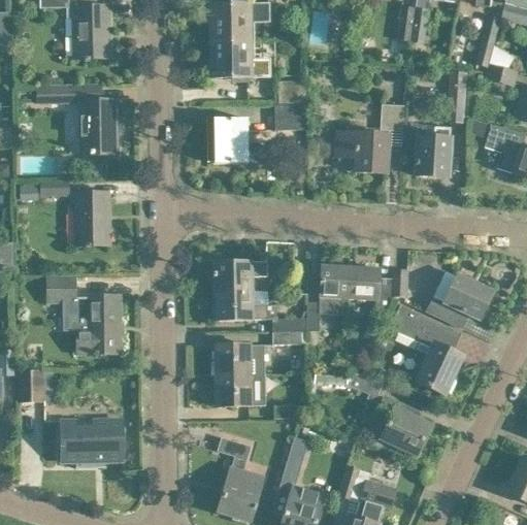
[(12,14),(10,0),(0,0),(0,1),(2,17),(12,14)]
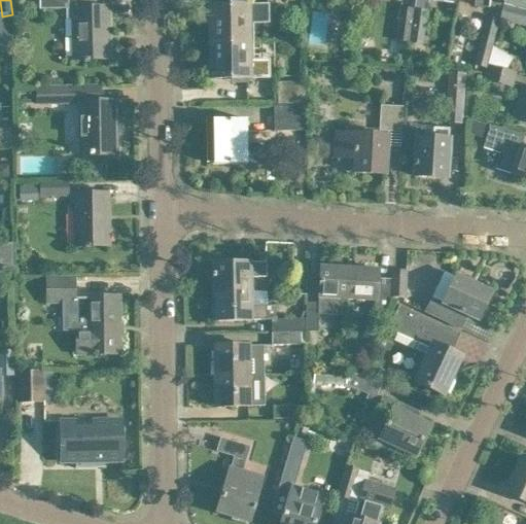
[(38,0),(39,8),(68,8),(67,0),(38,0)]
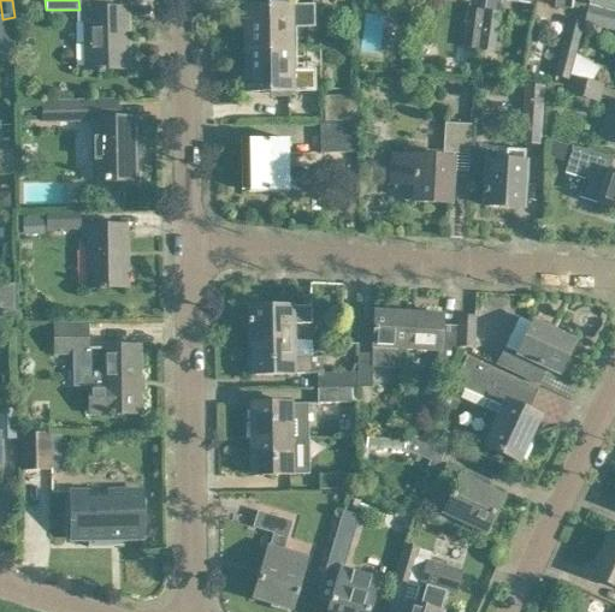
[(314,3),(246,5),(246,47),(291,46),(291,24),(315,24),(314,3)]
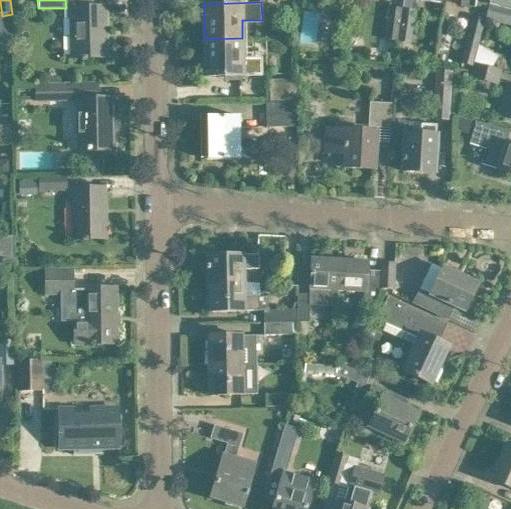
[(510,8),(490,2),(486,16),(510,22),(510,8)]
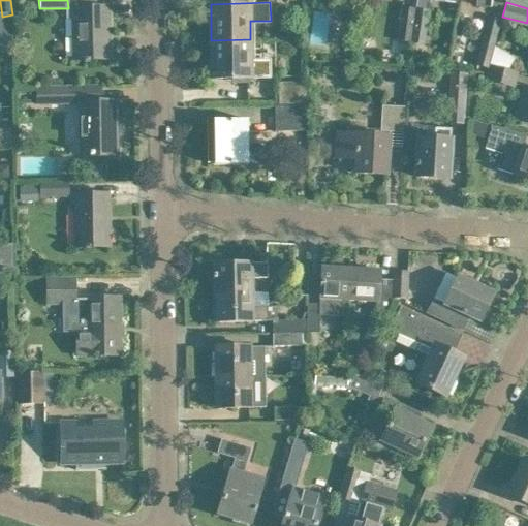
[(112,33),(111,4),(72,5),(73,58),(112,57),(112,56),(107,56),(106,33),(112,33)]
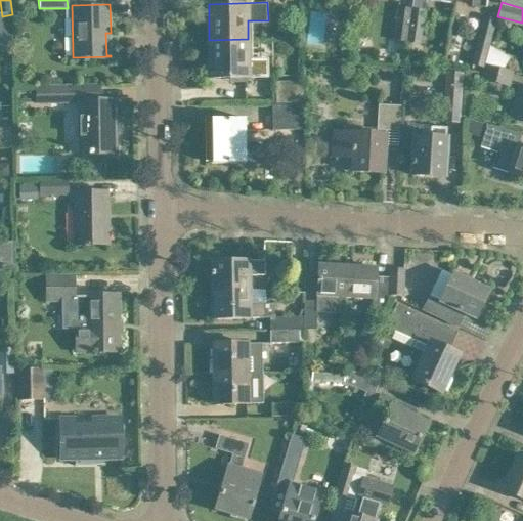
[(425,9),(411,7),(408,29),(407,39),(421,41),(425,9)]
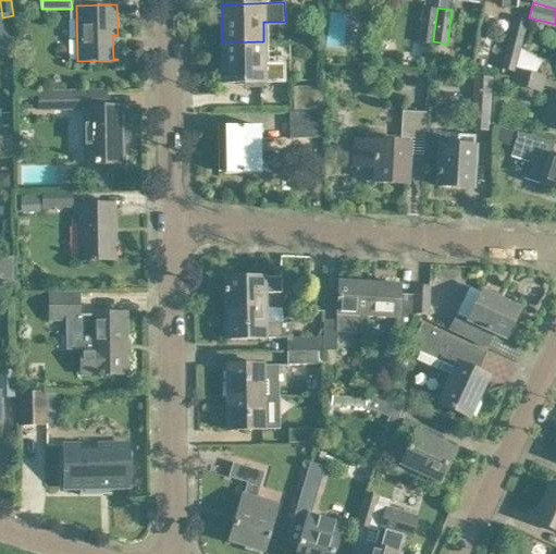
[(515,16),(506,50),(505,50),(502,66),(515,70),(516,65),(517,66),(520,53),(519,53),(528,20),(515,16)]
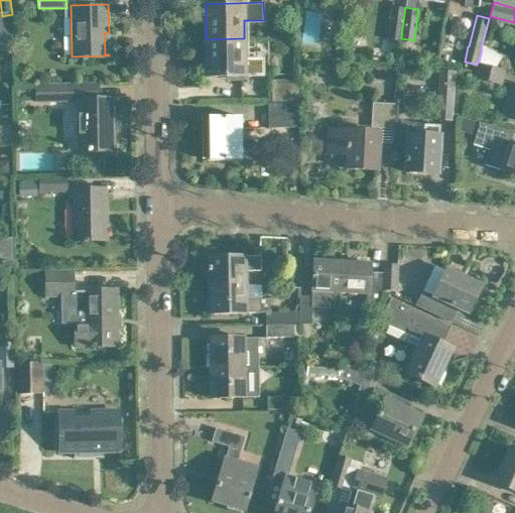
[(389,26),(388,37),(401,39),(401,38),(402,28),(389,26)]
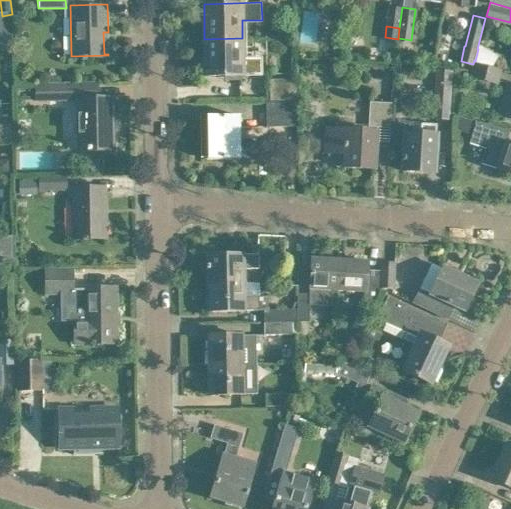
[(243,57),(242,38),(204,39),(205,74),(262,73),(261,57),(243,57)]
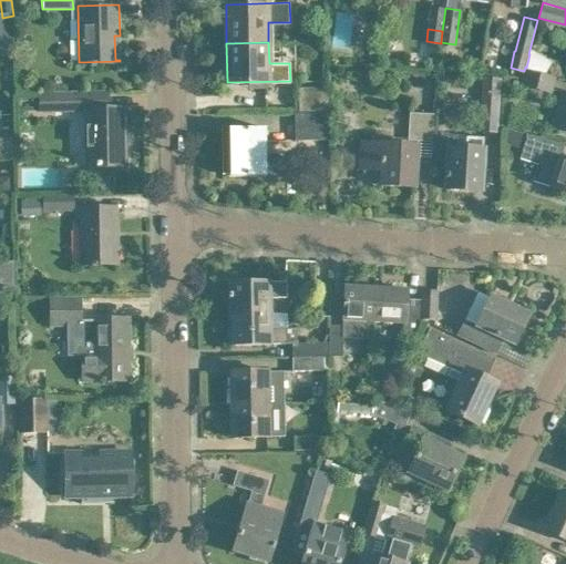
[(556,75),(526,68),(525,67),(524,71),(521,82),(552,90),(556,75)]
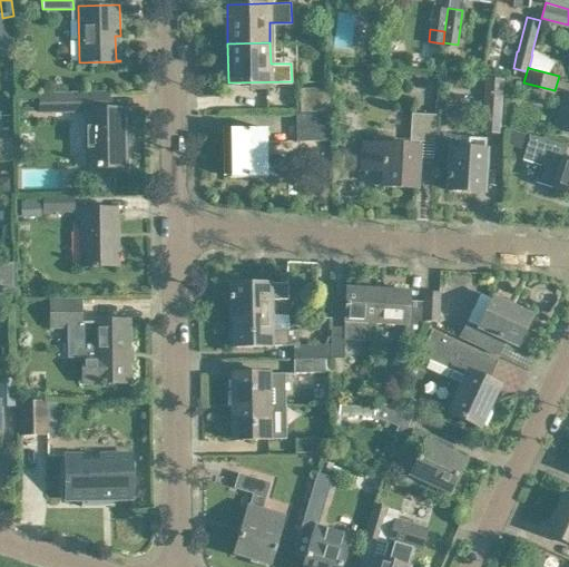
[(301,88),(301,111),(331,111),(331,88),(301,88)]
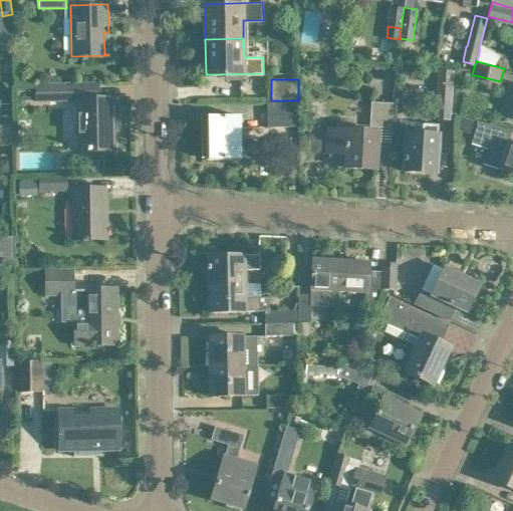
[(439,79),(437,115),(451,116),(453,80),(439,79)]
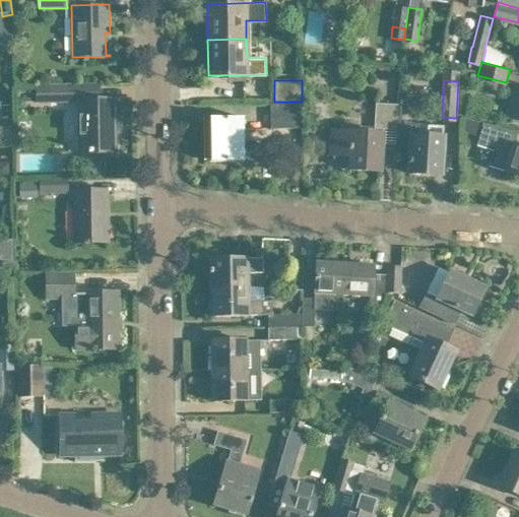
[(518,83),(515,82),(507,116),(518,119),(518,83)]
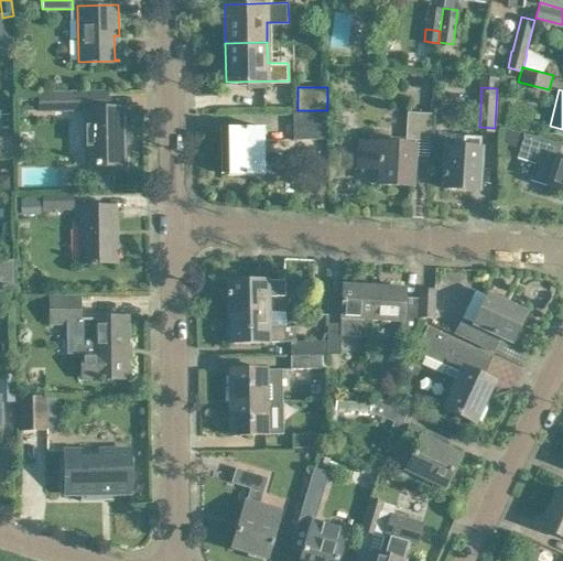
[(79,92),(40,93),(41,110),(79,109),(86,109),(86,107),(109,106),(109,92),(79,92)]
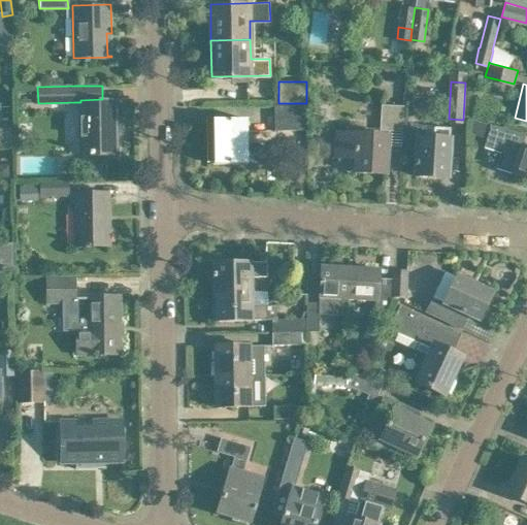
[(102,99),(80,100),(80,102),(81,154),(118,153),(117,99),(102,99)]
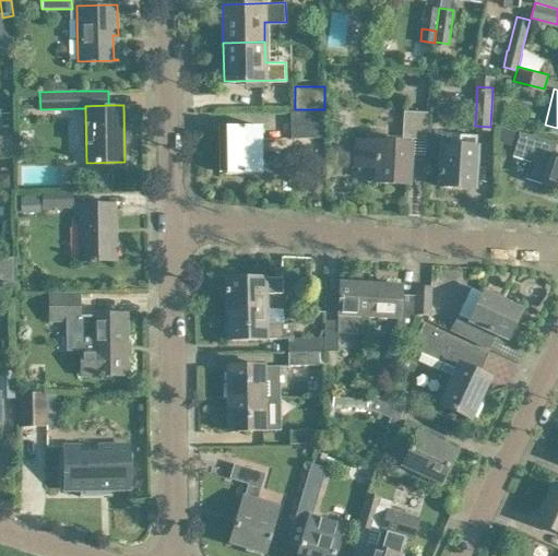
[(324,137),(324,109),(295,109),(292,109),(293,138),(324,137)]
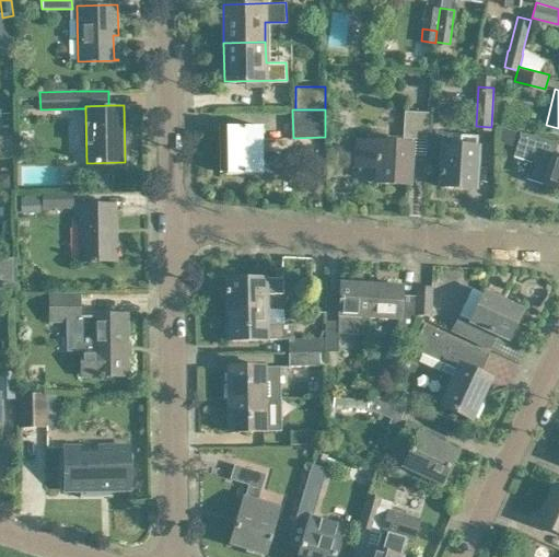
[(406,111),(405,126),(414,127),(412,138),(427,139),(429,112),(406,111)]
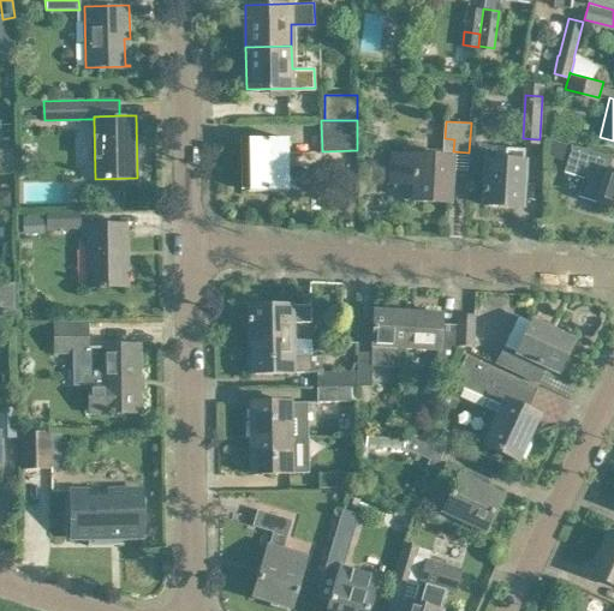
[(288,137),(248,137),(248,189),(290,189),(288,137)]
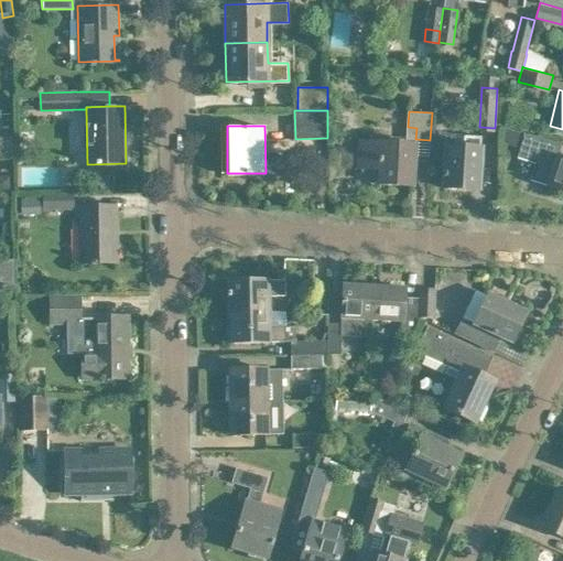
[(507,128),(502,143),(511,146),(518,138),(520,131),(507,128)]
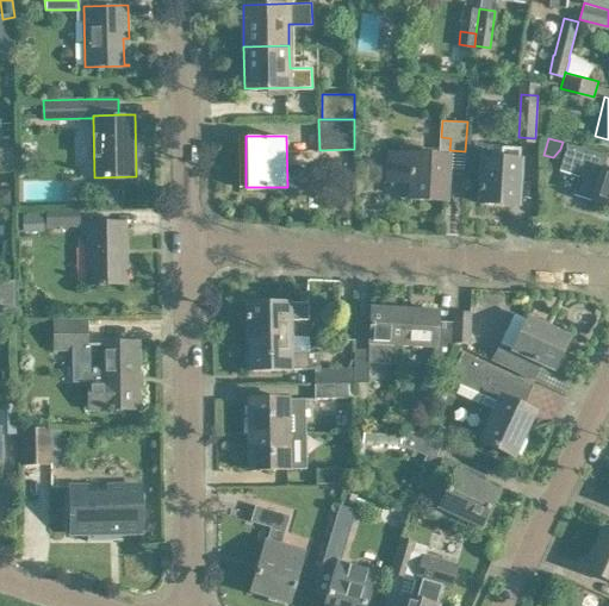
[(564,156),(560,168),(579,174),(573,192),(608,204),(608,168),(603,167),(592,163),(597,149),(567,142),(564,156)]
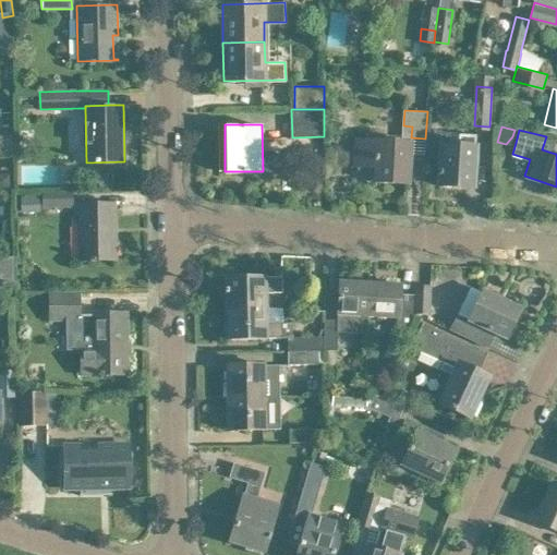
[(442,143),(439,184),(473,186),(476,133),(460,132),(459,144),(442,143)]
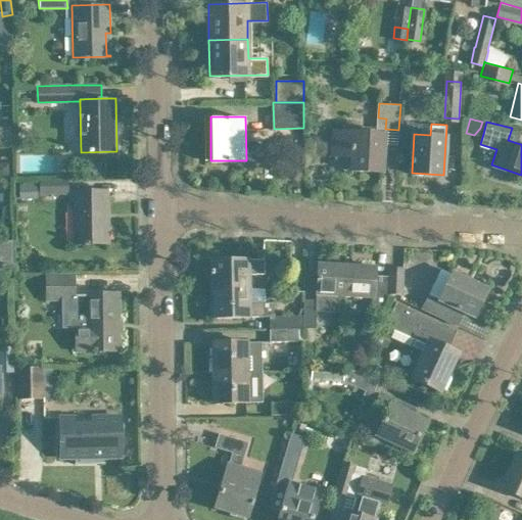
[(9,127),(0,127),(0,141),(15,141),(14,131),(9,131),(9,127)]
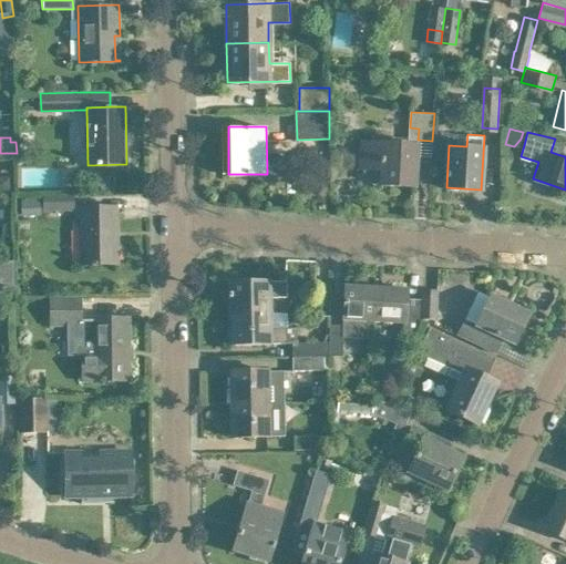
[(361,141),(360,166),(382,168),(381,183),(415,185),(418,144),(361,141)]
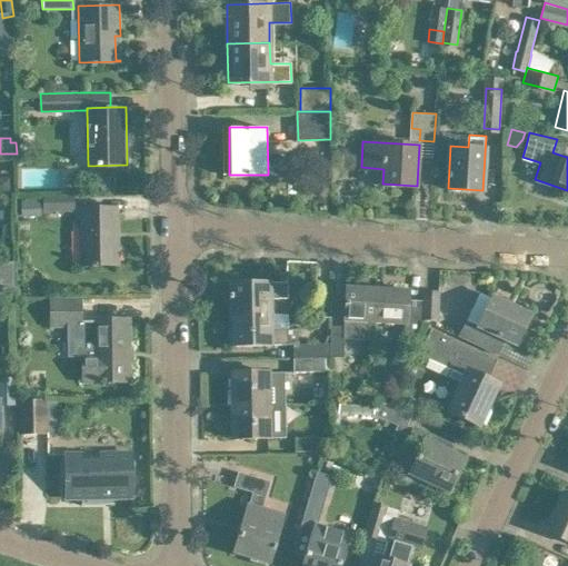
[(10,177),(0,177),(0,189),(2,191),(10,191),(10,177)]
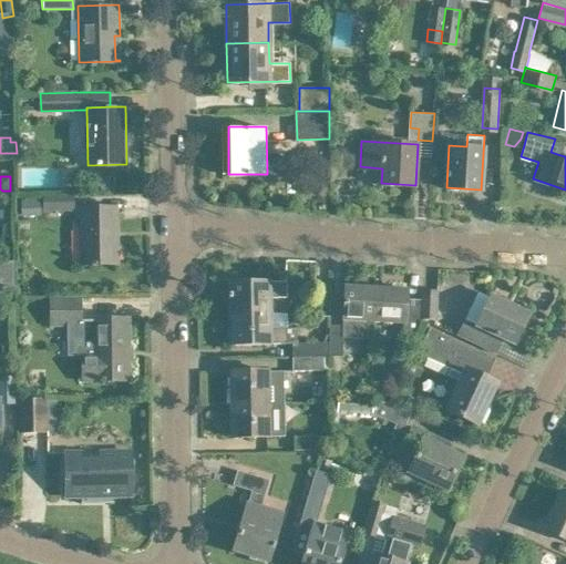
[(49,177),(49,188),(81,187),(80,176),(49,177)]
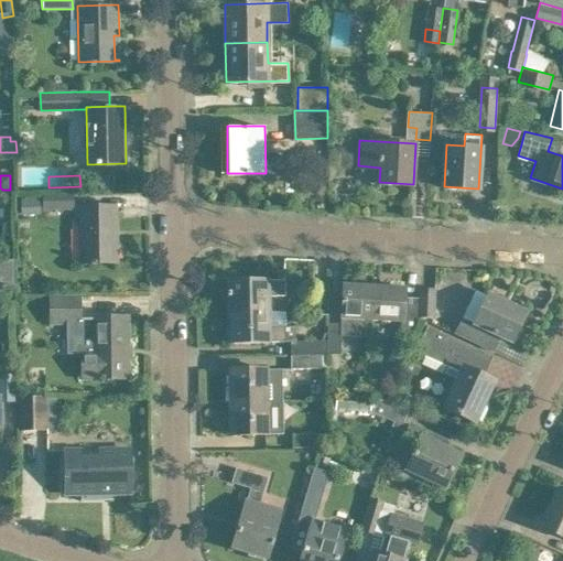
[(112,175),(99,176),(99,192),(112,191),(112,175)]
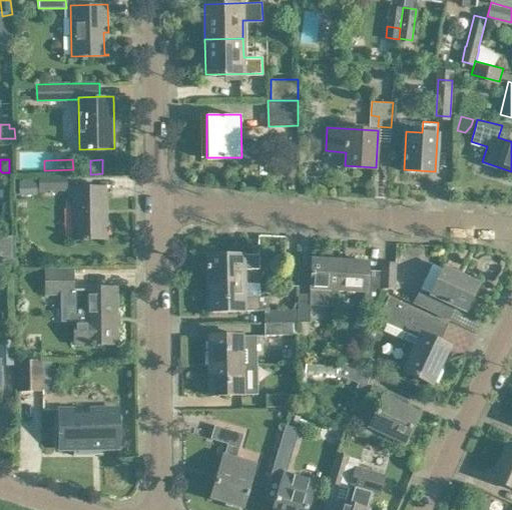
[(66,174),(41,175),(41,189),(67,189),(66,174)]
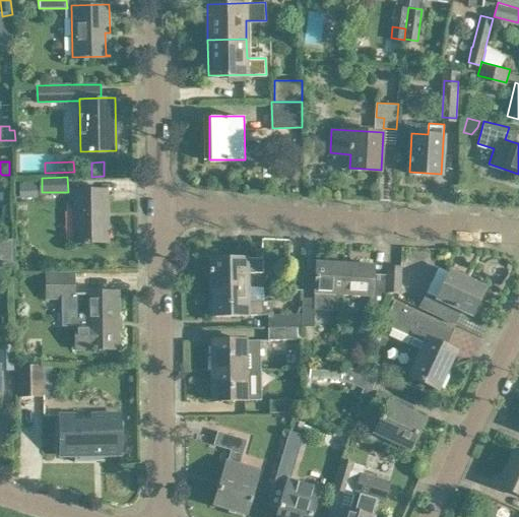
[(109,240),(108,188),(74,189),(75,241),(109,240)]
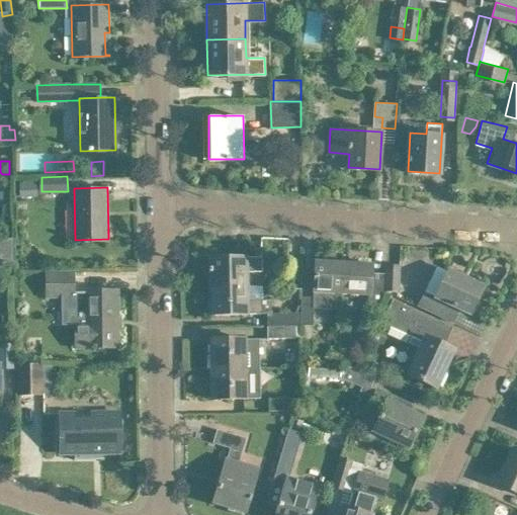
[(15,236),(0,236),(0,259),(16,259),(15,236)]
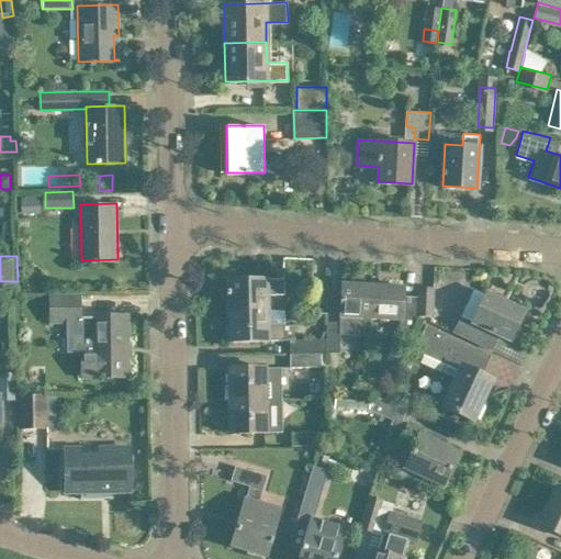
[(284,293),(283,278),(228,278),(228,310),(268,309),(268,293),(284,293)]
